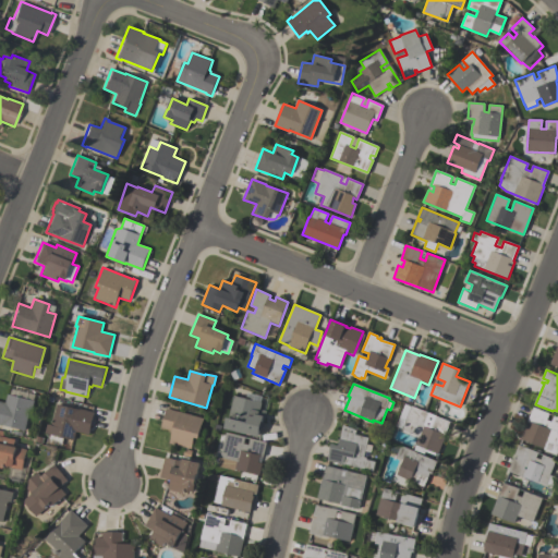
[(0,401),(5,403),(8,395),(32,400),(25,432),(2,425),(2,426),(0,425),(0,401)]
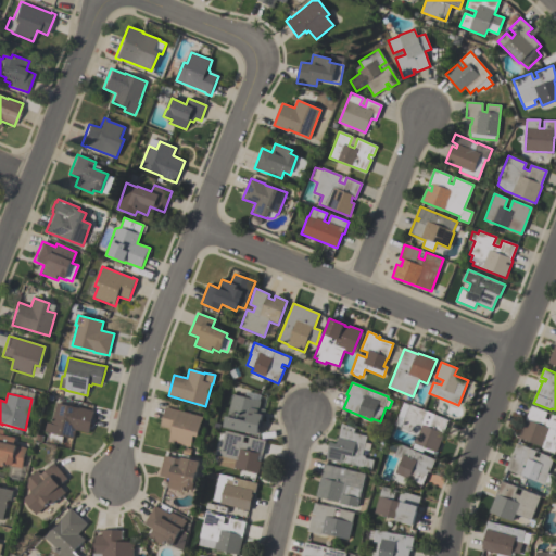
[(265,409),(262,422),(263,422),(262,429),(260,429),(258,437),(224,428),(226,416),(227,417),(232,394),(261,402),(258,408),(265,409)]
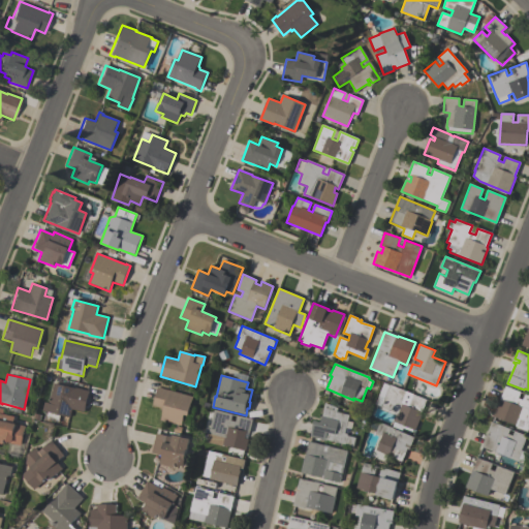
[(85,412),(72,410),(70,417),(42,411),(44,402),(49,403),(54,383),(75,389),(75,387),(90,391),(85,412)]
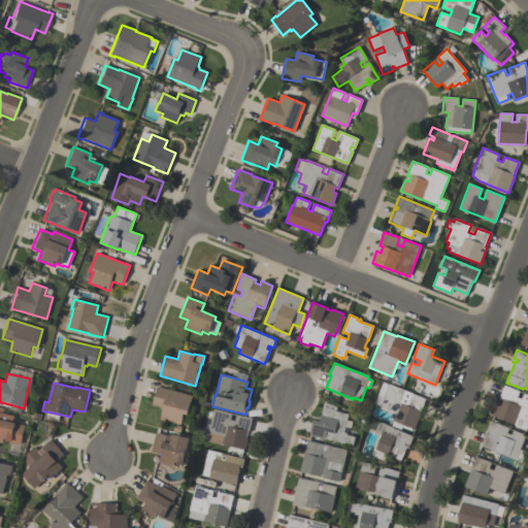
[(414,430),(409,429),(409,430),(402,427),(401,429),(391,426),(393,422),(392,421),(395,415),(381,409),(382,407),(374,404),(383,383),(389,386),(389,385),(426,399),(414,430)]
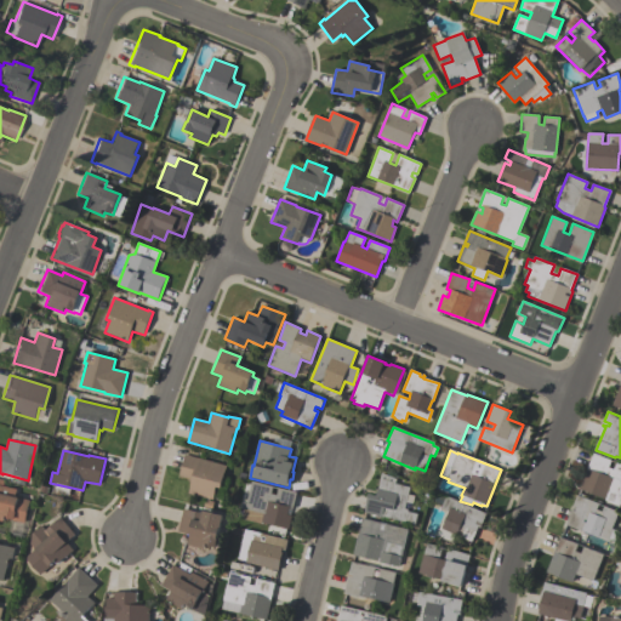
[(178,477),(184,454),(191,456),(191,457),(227,467),(220,489),(216,488),(212,500),(188,494),(192,482),(188,482),(188,479),(178,477)]
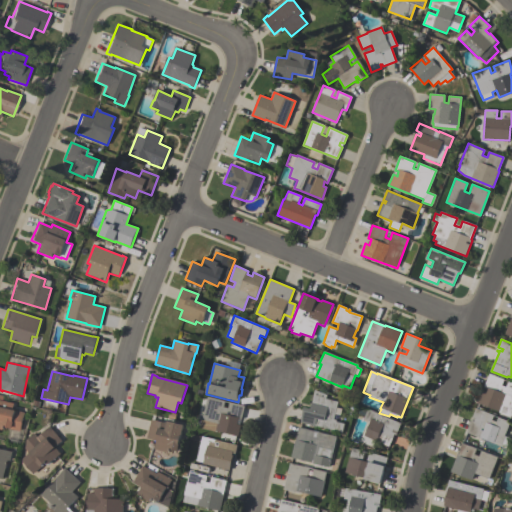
[(511,414),(511,417),(498,412),(499,411),(478,403),(489,374),(504,380),(502,385),(506,387),(508,382),(511,383),(511,414)]
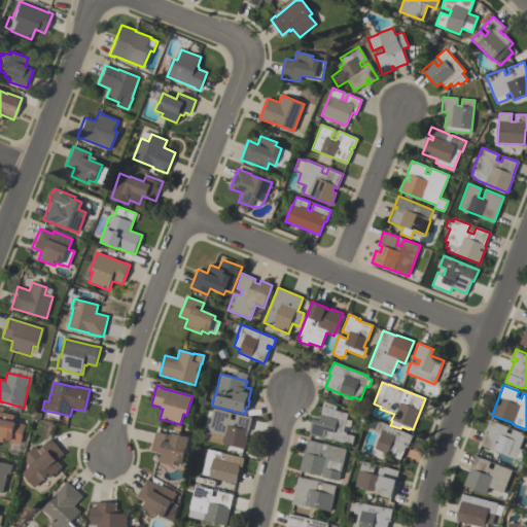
[(348,414),(343,431),(346,432),(346,434),(354,436),(352,445),(309,434),(313,420),(319,421),(323,401),(337,407),(336,411),(348,414)]
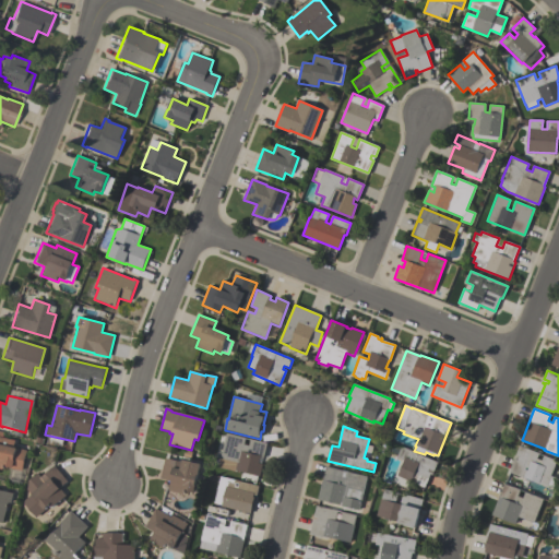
[(0,432),(4,433),(3,438),(15,441),(13,448),(27,451),(22,472),(11,470),(12,468),(6,467),(4,471),(0,470),(0,432)]
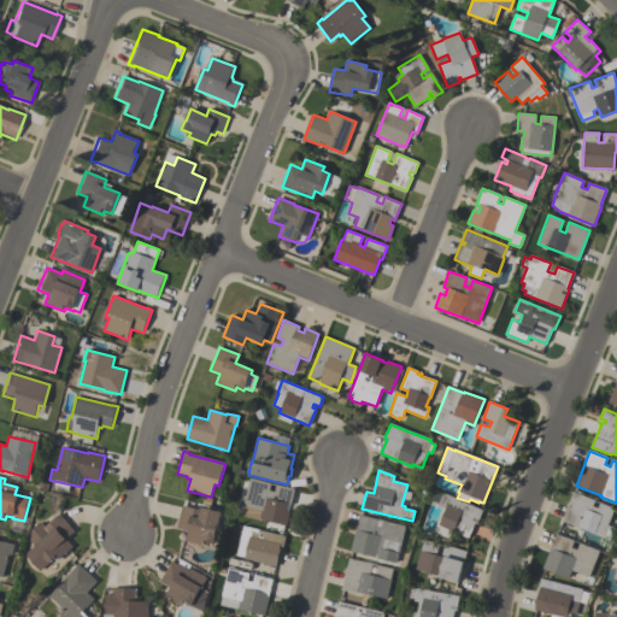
[(286,527),(260,519),(260,521),(240,516),(250,479),(270,483),(269,491),(275,492),(276,485),(294,489),(291,506),(287,505),(286,511),(289,512),(286,527)]
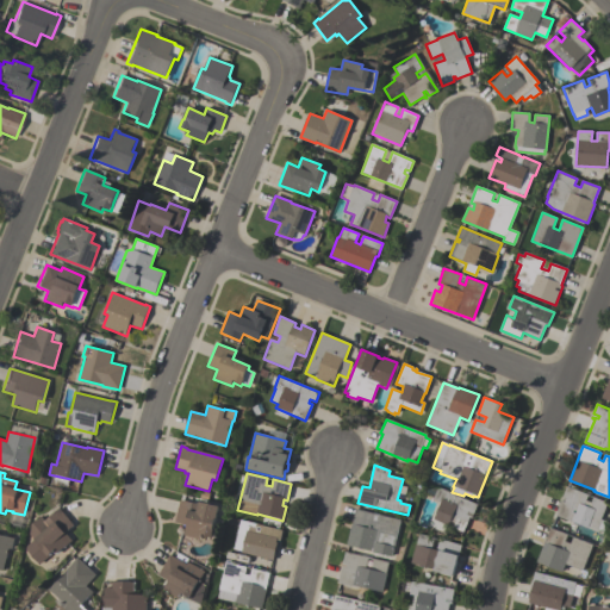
[(555,515),(561,502),(565,503),(566,498),(562,497),(567,486),(589,495),(586,500),(591,502),(593,497),(608,503),(601,520),(609,523),(605,535),(555,515)]
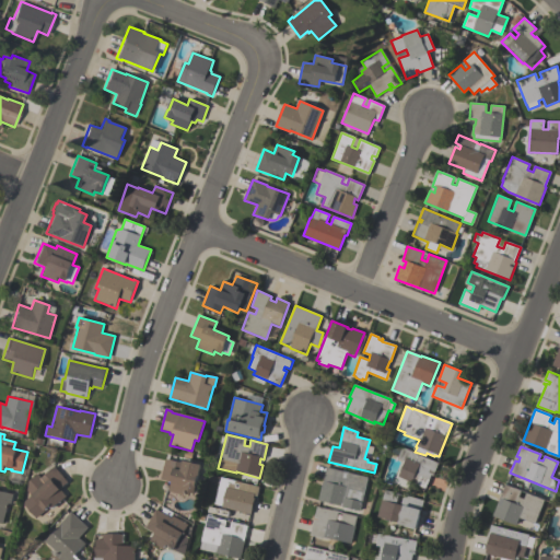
[(403,447),(416,453),(416,454),(439,464),(435,471),(430,469),(429,473),(432,474),(426,489),(397,478),(404,462),(397,459),(403,447)]
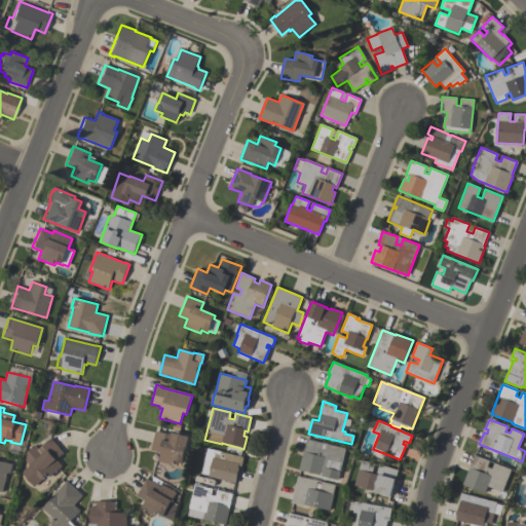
[(150,451),(155,431),(171,435),(171,433),(188,437),(182,464),(174,462),(174,465),(157,462),(159,453),(150,451)]
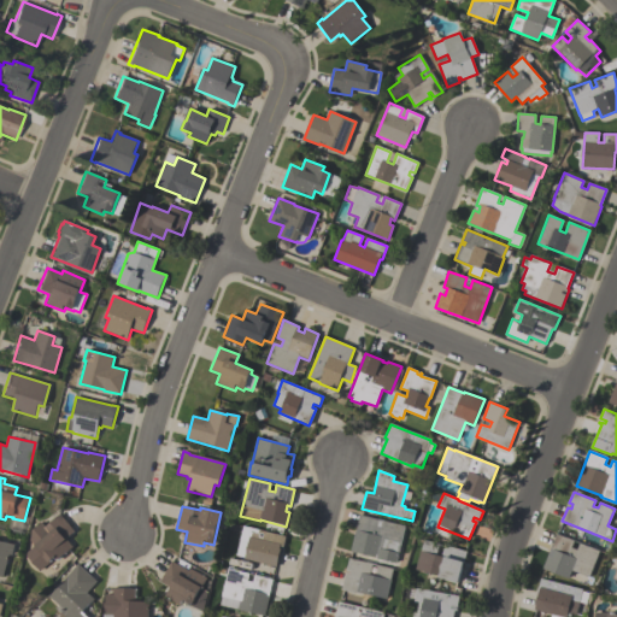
[(74,548),(59,560),(57,558),(40,571),(27,557),(28,553),(35,546),(30,541),(33,530),(42,523),(46,527),(60,515),(75,533),(66,540),(74,548)]
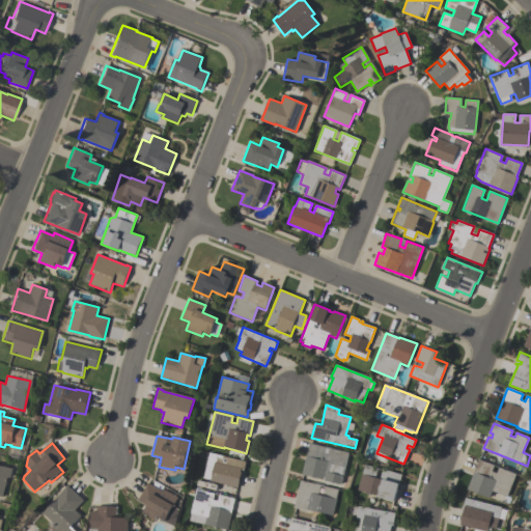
[(340,484),(301,475),(306,457),(310,444),(348,453),(340,484)]
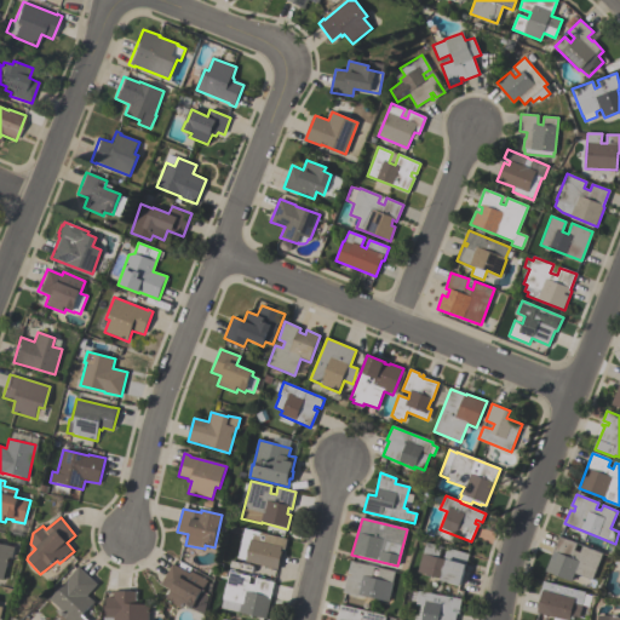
[(287,539),(283,555),(281,555),(277,570),(245,562),(245,561),(236,558),(245,528),(287,539)]
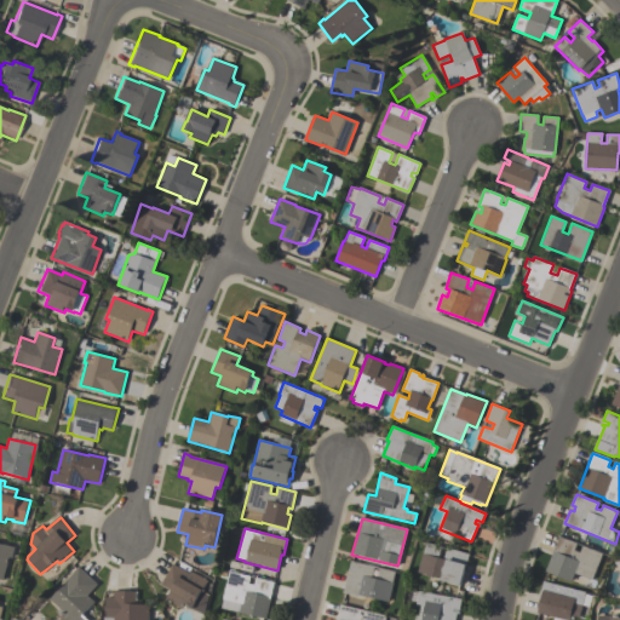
[(572,583),(545,572),(560,537),(578,544),(574,551),(580,554),(583,546),(602,555),(592,580),(575,574),(572,583)]
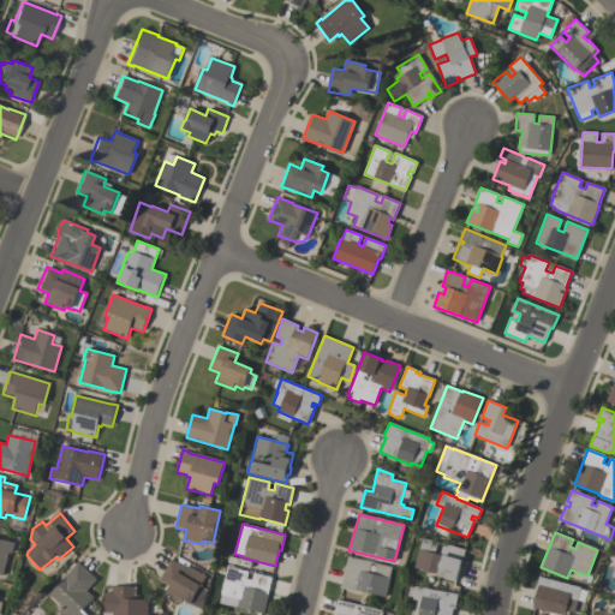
[(457,581),(437,577),(437,574),(413,568),(419,549),(423,538),(437,543),(434,554),(440,555),(443,544),(465,550),(457,581)]
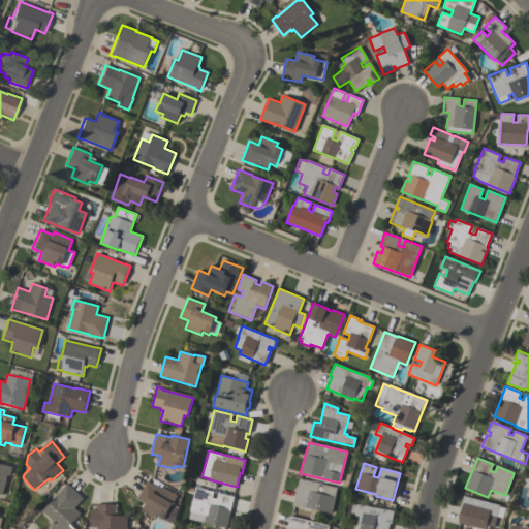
[(0,464),(12,467),(10,476),(7,475),(2,495),(0,494),(0,464)]
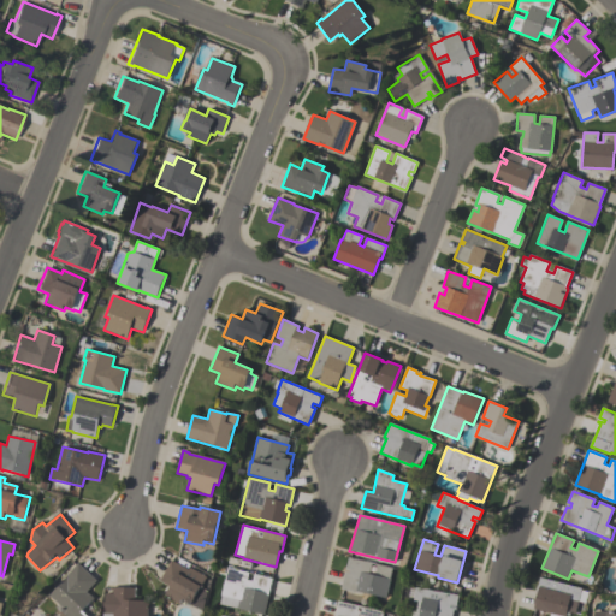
[(391,568),(389,579),(390,579),(385,598),(361,593),(361,594),(341,590),(345,572),(349,573),(349,570),(345,570),(349,557),(372,563),(368,574),(374,575),(377,564),(391,568)]
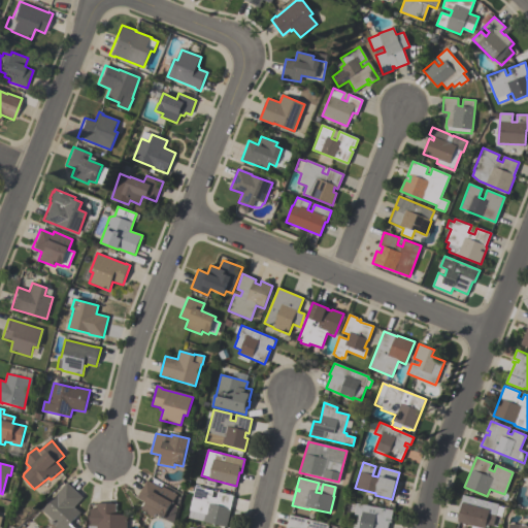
[(140,510),(144,502),(136,498),(146,481),(161,489),(162,487),(176,495),(171,503),(177,507),(173,524),(164,519),(163,520),(157,517),(155,519),(140,510)]
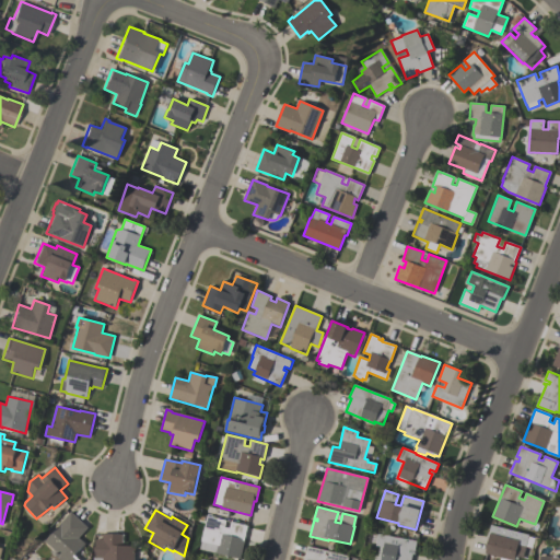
[(74,556),(79,559),(60,559),(59,559),(61,557),(45,541),(61,524),(60,524),(71,512),(88,527),(79,538),(85,545),(74,556)]
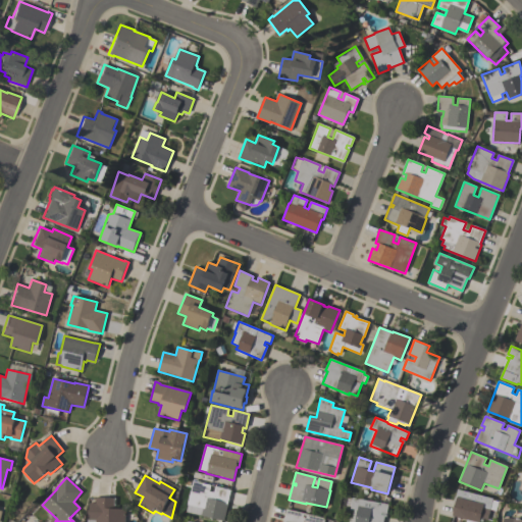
[(223,521),(186,513),(188,505),(187,505),(192,481),(210,486),(209,491),(213,492),(215,487),(230,490),(223,521)]
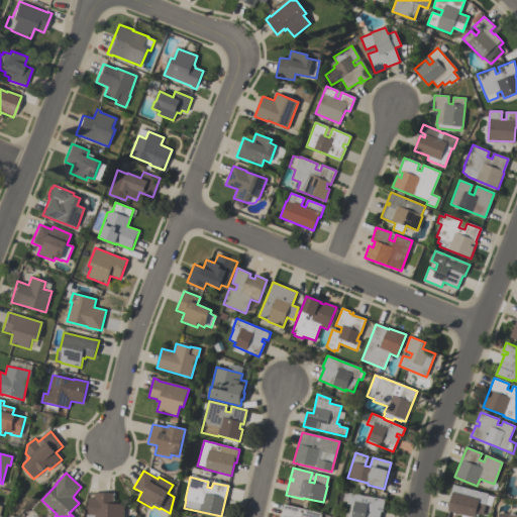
[(447,511),(451,498),(449,497),(452,485),(488,494),(488,496),(494,497),(491,506),(485,505),(483,515),(476,514),(475,516),(461,516),(462,515),(447,511)]
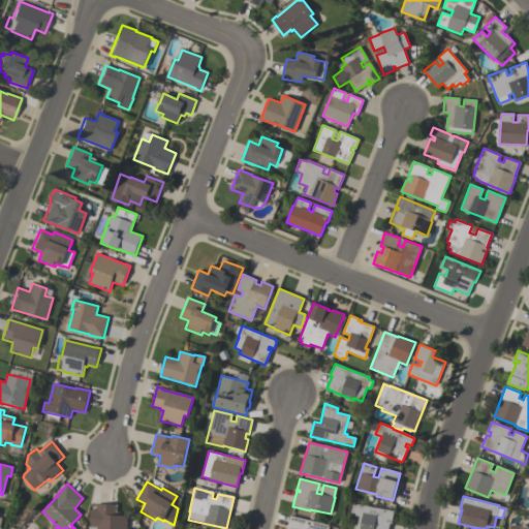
[(393,510),(392,520),(386,519),(386,522),(390,523),(389,528),(360,528),(362,517),(355,516),(358,504),(393,510)]
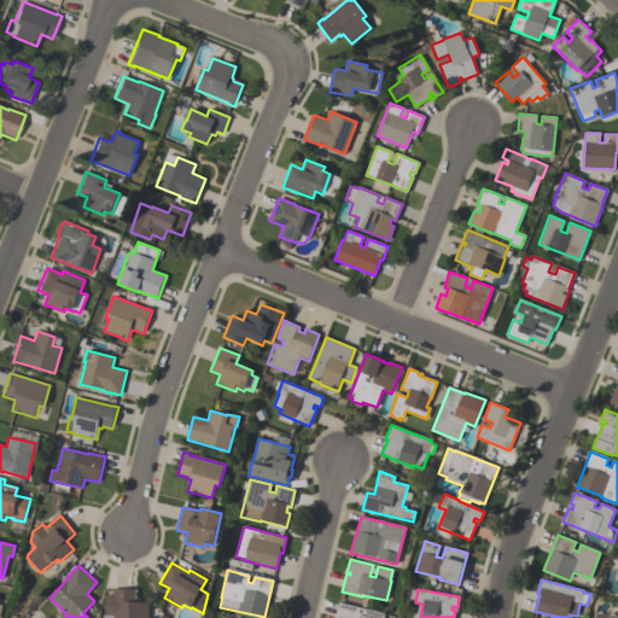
[(135,590),(134,600),(136,600),(136,604),(149,604),(147,617),(104,617),(105,605),(106,605),(106,596),(112,596),(114,590),(135,590)]
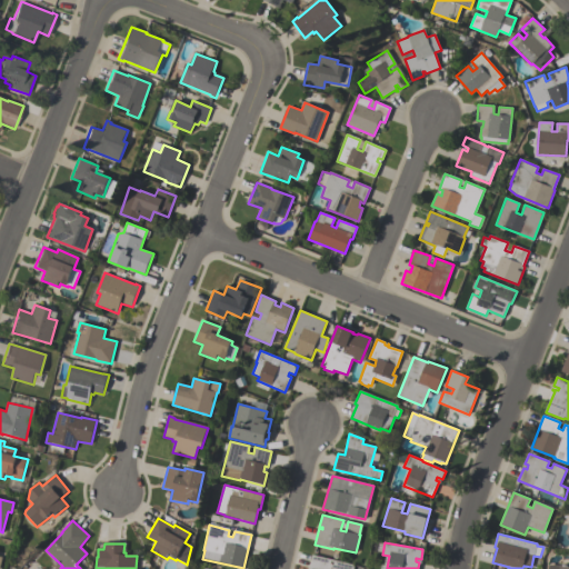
[(351,568),(353,563),(311,556),(308,568),(351,568)]
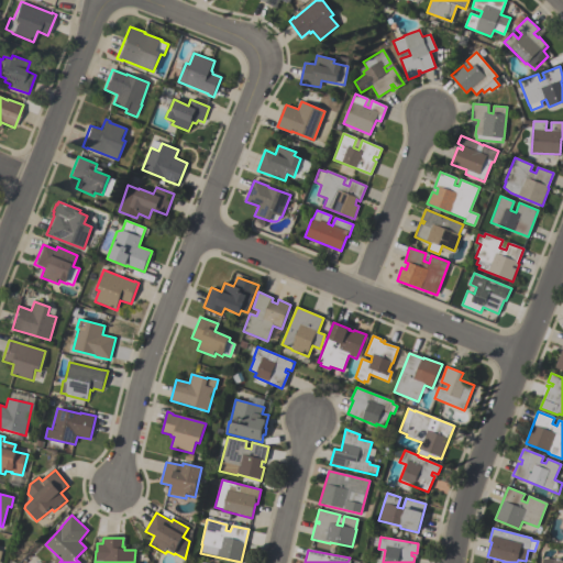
All buildings are outlined.
